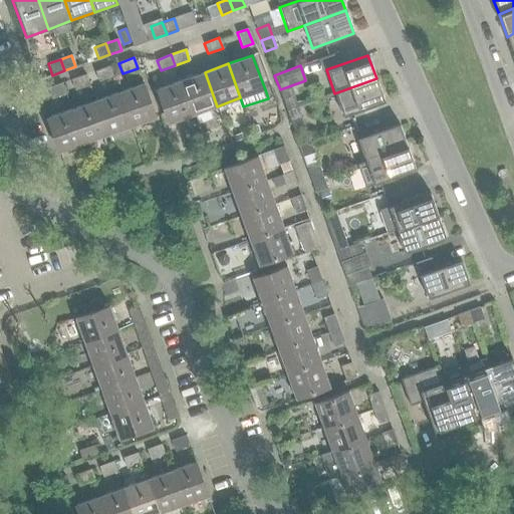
[(108,66),(94,71),(98,82),(112,77),(108,66)]
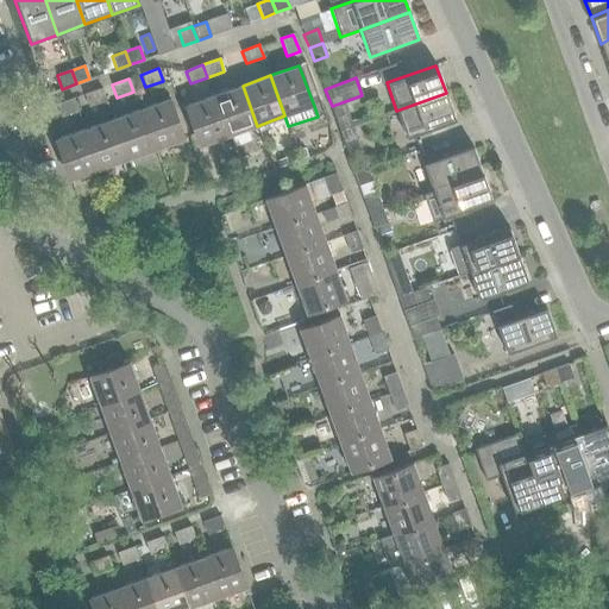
[(243,86),(214,95),(228,136),(257,126),(243,86)]
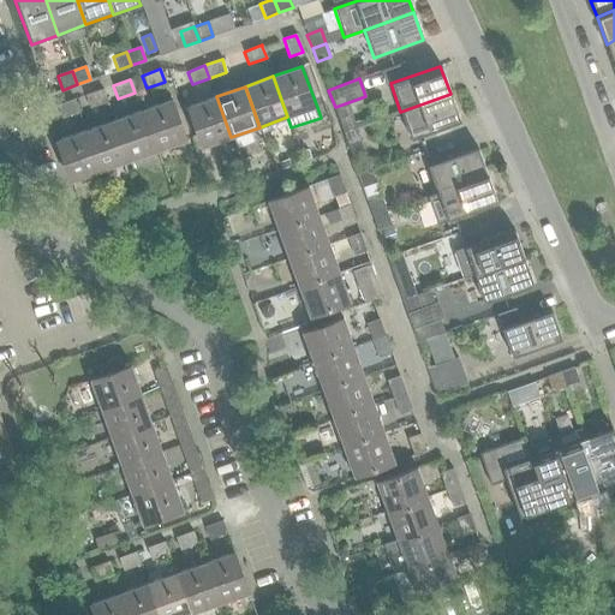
[(102,89),(84,96),(89,108),(107,102),(102,89)]
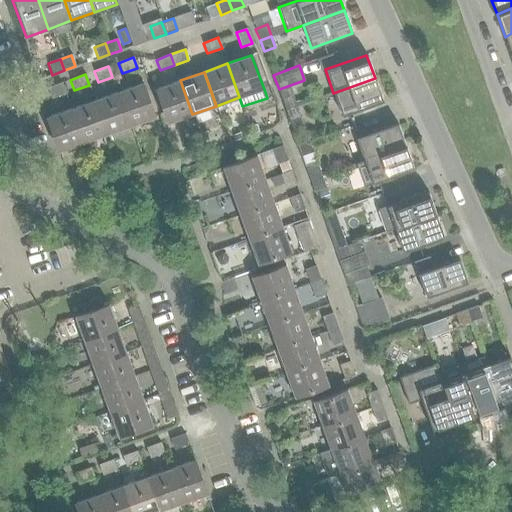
[(375,78),(333,93),(342,116),(383,101),(375,78)]
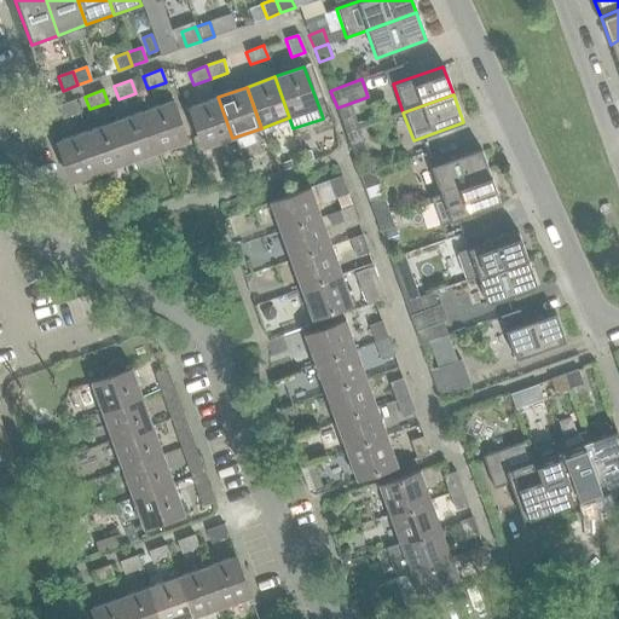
[(202,149),(232,138),(218,97),(187,108),(202,149)]
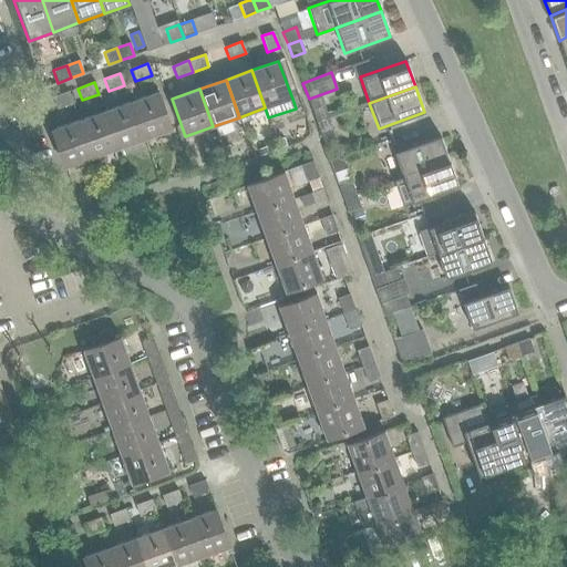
[(52,98),(57,109),(71,104),(66,92),(52,98)]
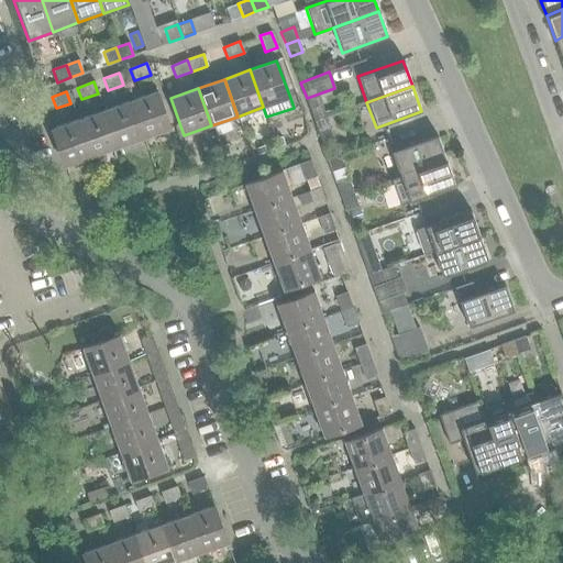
[(156,91),(130,101),(143,139),(169,129),(156,91)]
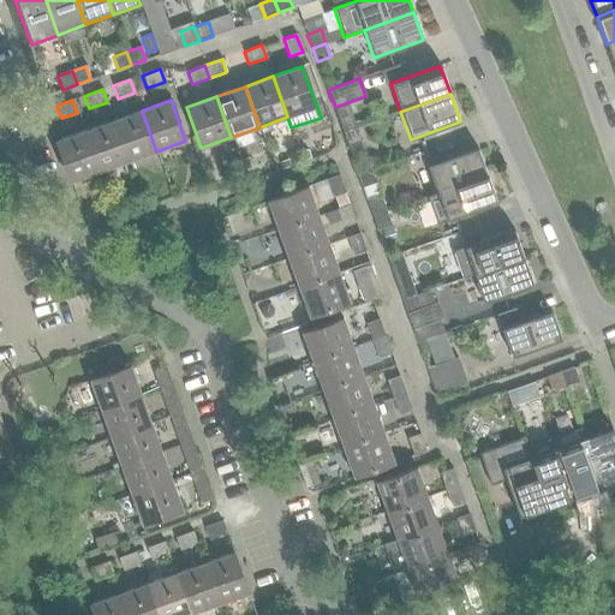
[(130,161),(156,151),(142,111),(115,120),(130,161)]
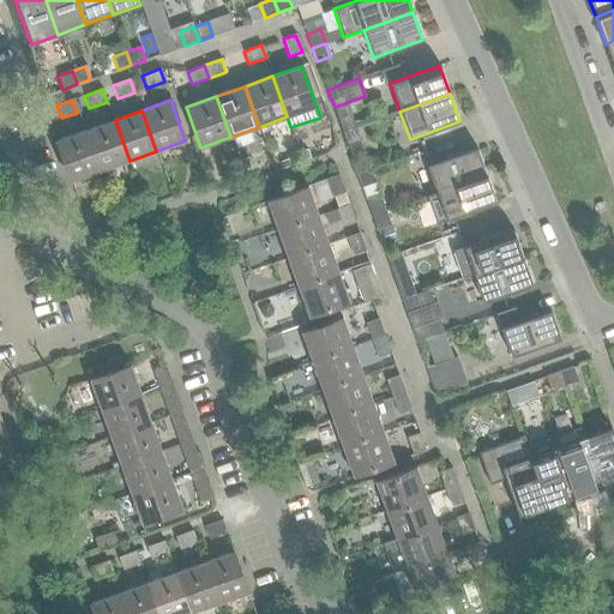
[(342,132),(355,127),(350,113),(337,119),(342,132)]
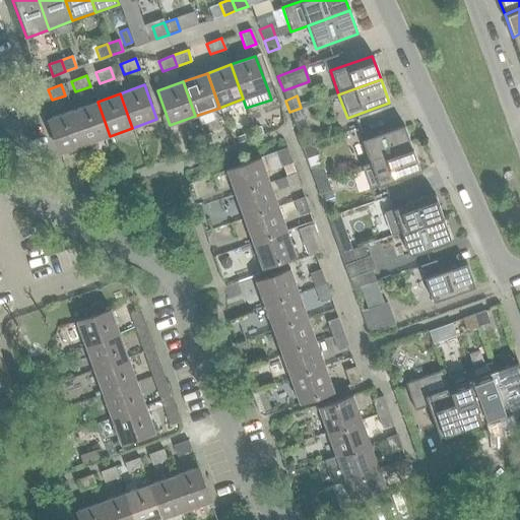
[(98,102),(72,111),(84,145),(110,136),(98,102)]
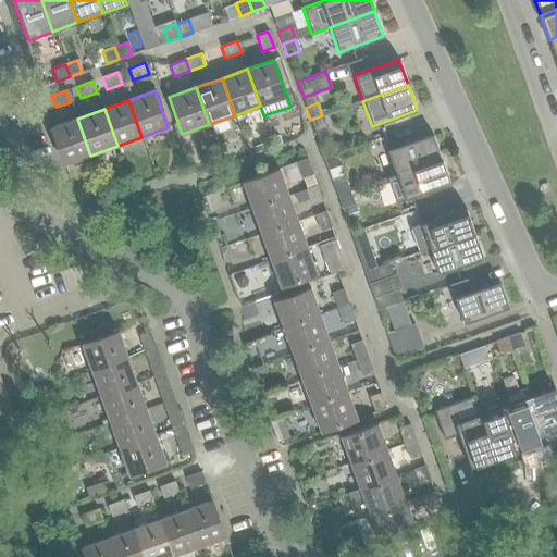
[(310,120),(314,133),(326,127),(322,115),(310,120)]
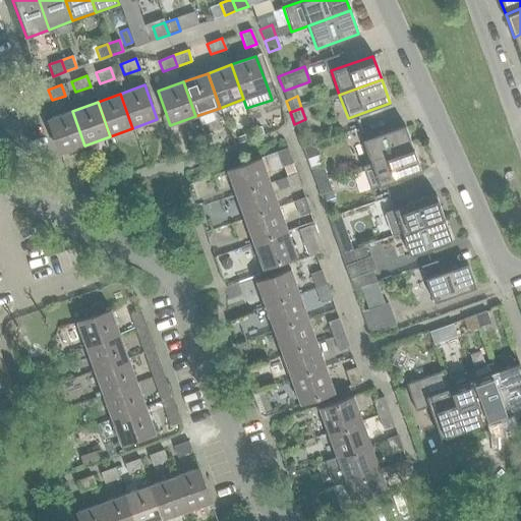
[(59,155),(84,146),(72,111),(47,120),(59,155)]
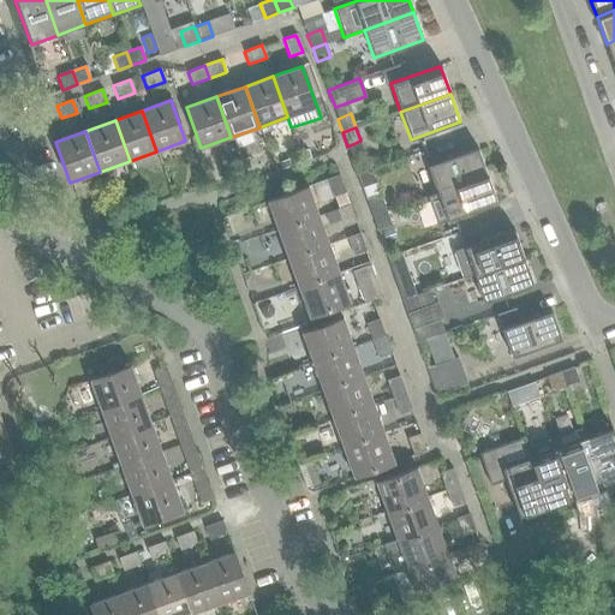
[(428,166),(437,192),(437,193),(487,175),(477,148),(428,166)]
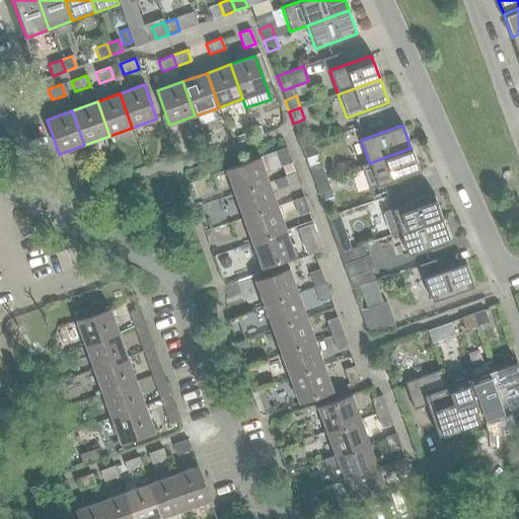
[(301,147),(305,158),(317,154),(313,143),(301,147)]
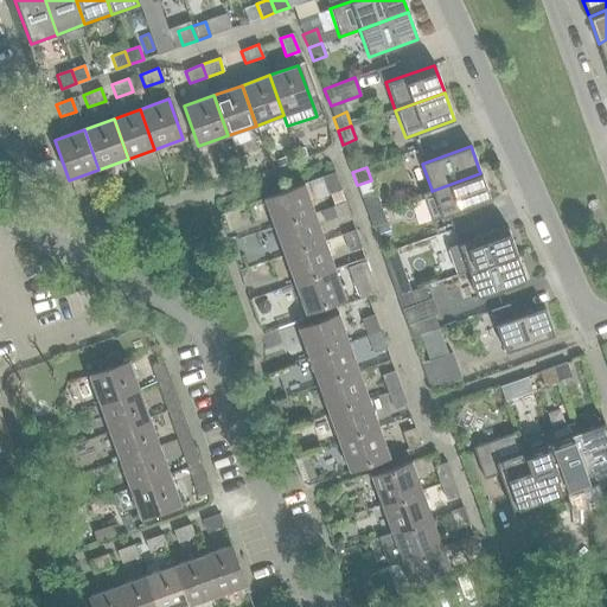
[(234,180),(230,172),(221,176),(224,184),(234,180)]
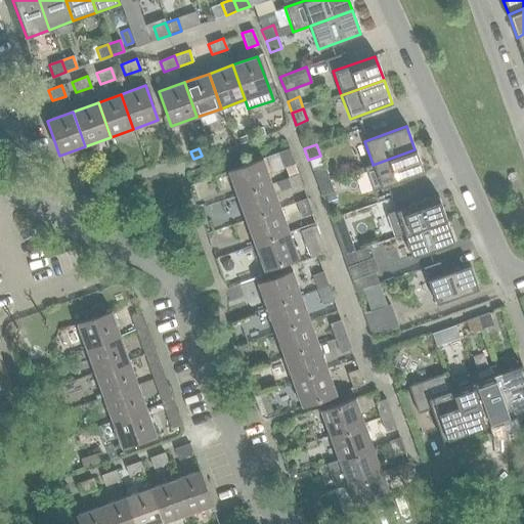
[(282,168),(294,164),(289,149),(277,154),(282,168)]
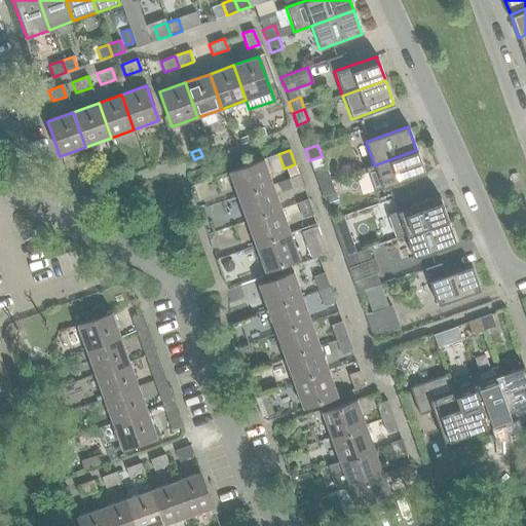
[(424,175),(416,150),(374,165),(374,164),(365,167),(373,192),(424,175)]
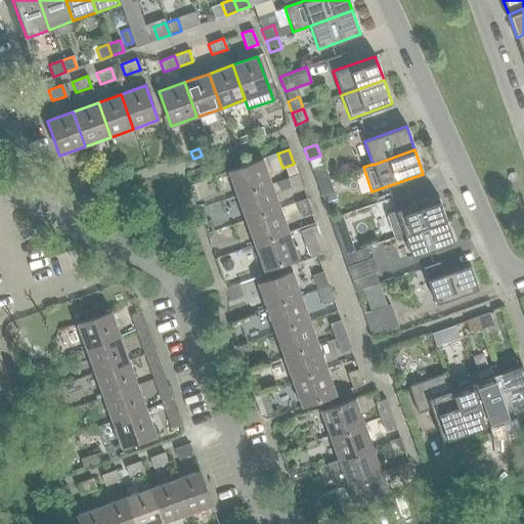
[(236,197),(271,184),(262,159),(227,171),(236,197)]
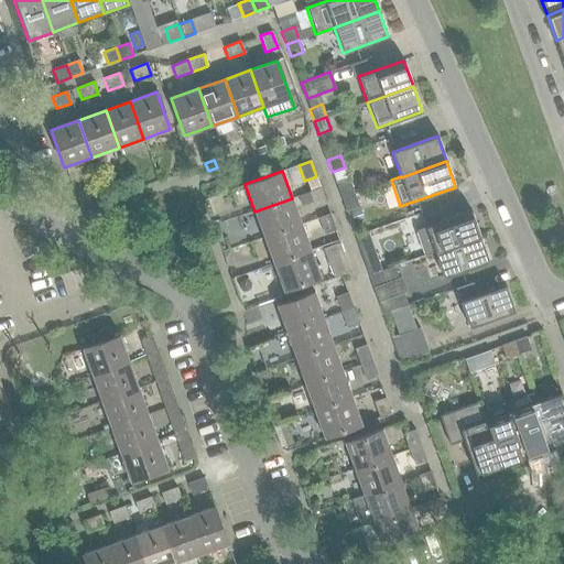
[(342,198),(354,194),(349,181),(336,186),(342,198)]
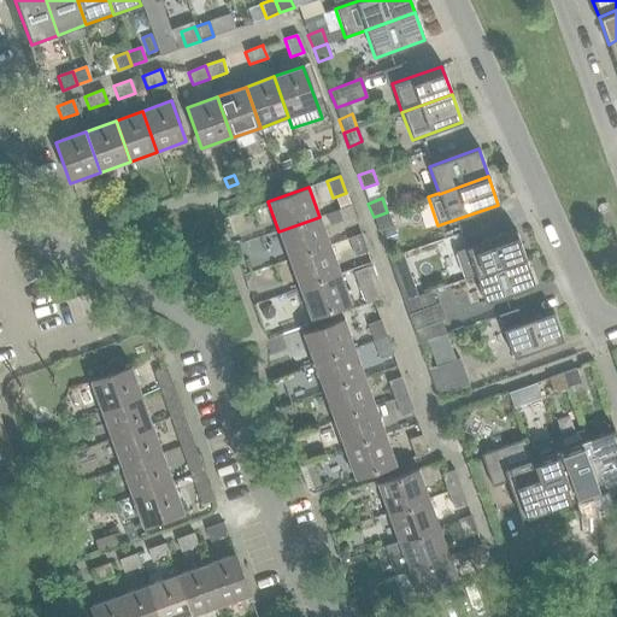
[(344,227),(356,223),(350,205),(338,210),(344,227)]
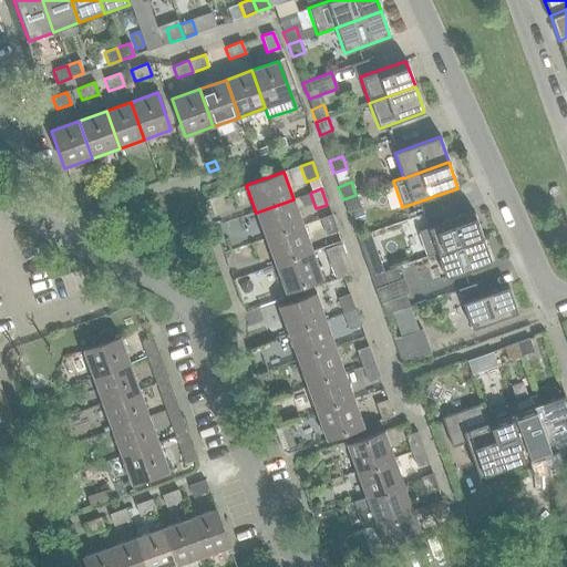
[(86,191),(76,194),(82,209),(92,206),(86,191)]
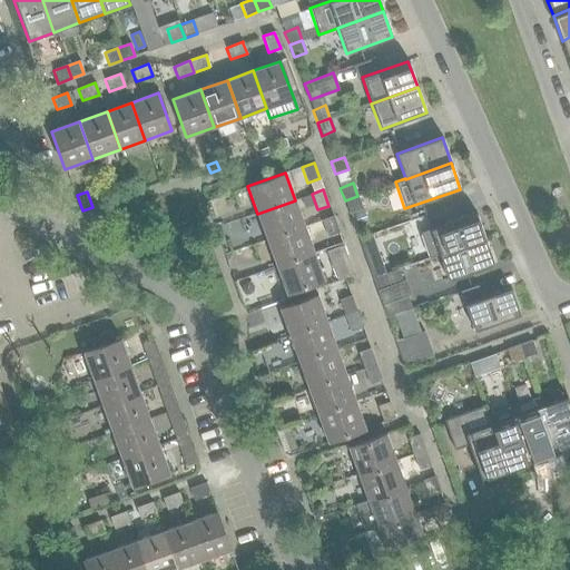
[(345,200),(350,214),(362,208),(357,196),(345,200)]
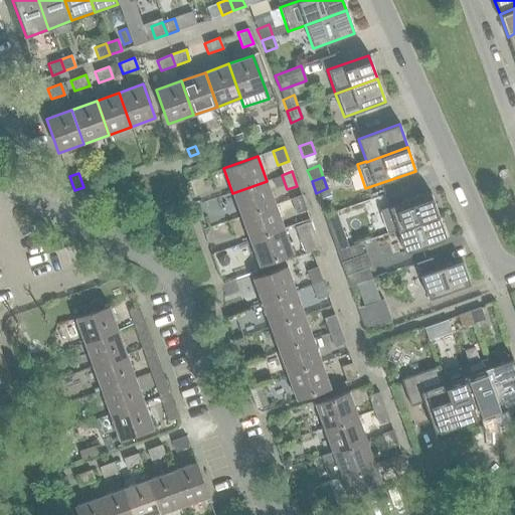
[(267,181),(232,193),(240,217),(275,204),(267,181)]
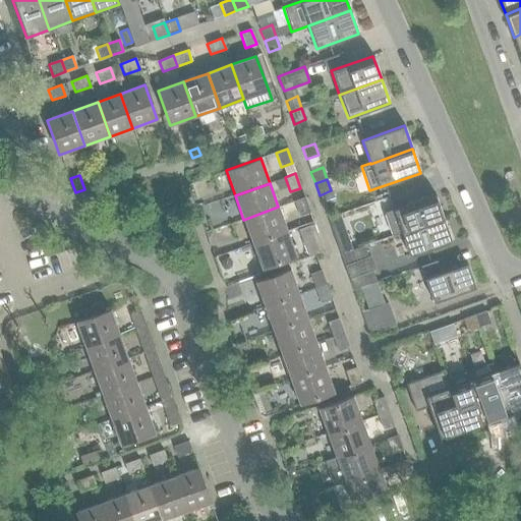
[(393,210),(401,233),(443,218),(435,194),(393,210)]
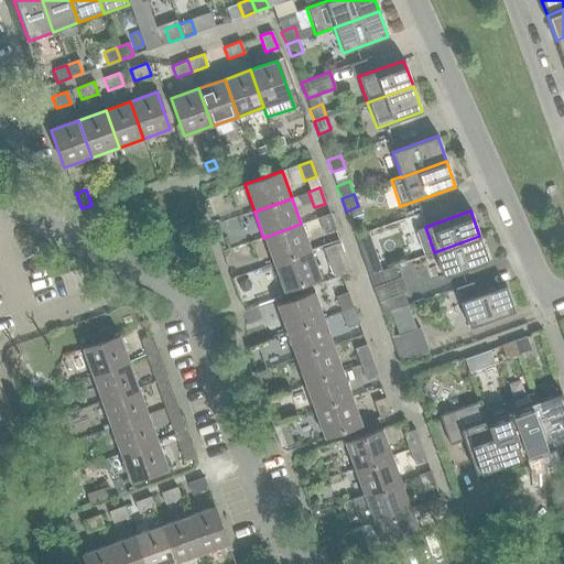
[(324,235),(335,230),(329,214),(317,218),(324,235)]
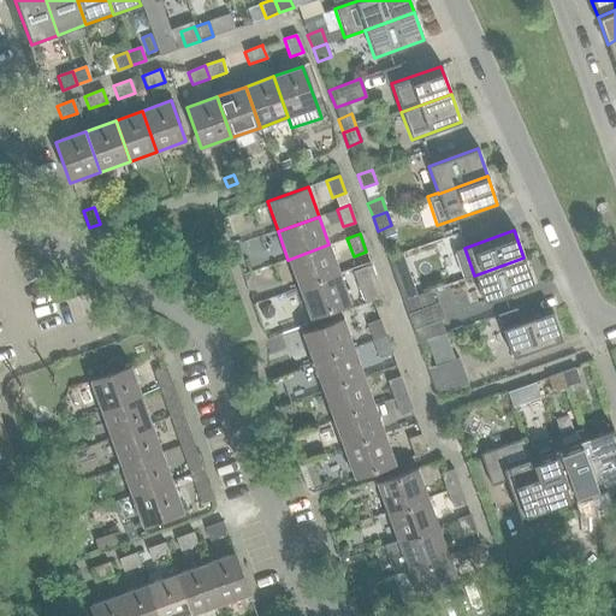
[(329,244),(288,260),(298,288),(339,273),(329,244)]
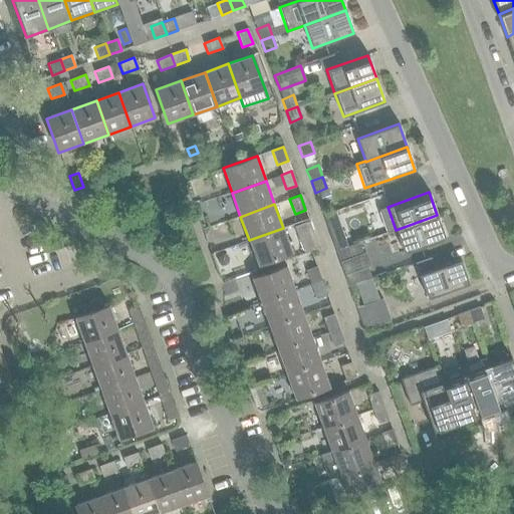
[(446,239),(437,215),(396,230),(405,253),(446,239)]
